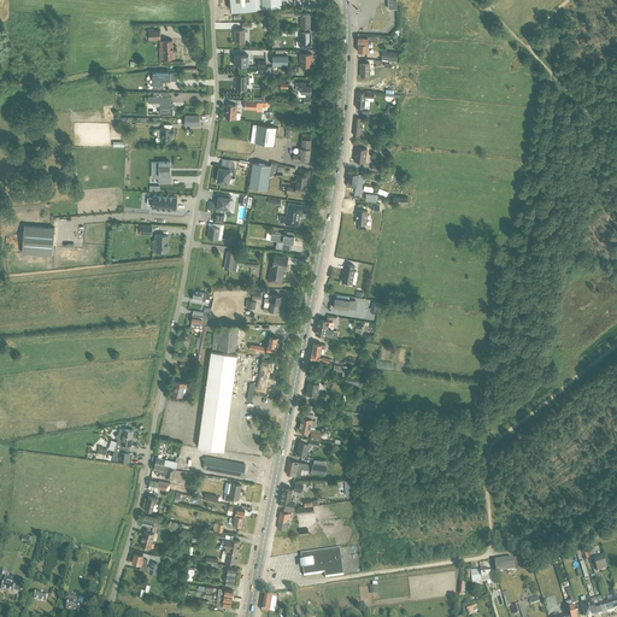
[(230,0),(231,11),(281,7),(280,0),(230,0)]
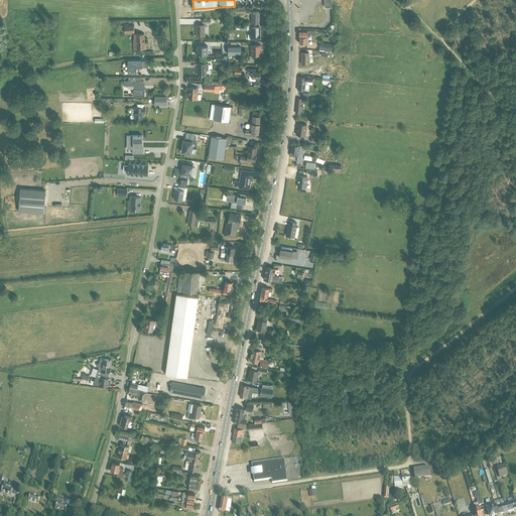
[(252,23),(260,23),(259,11),(252,11),(251,10),(246,10),(246,7),(236,7),(236,13),(251,13),(252,23)]
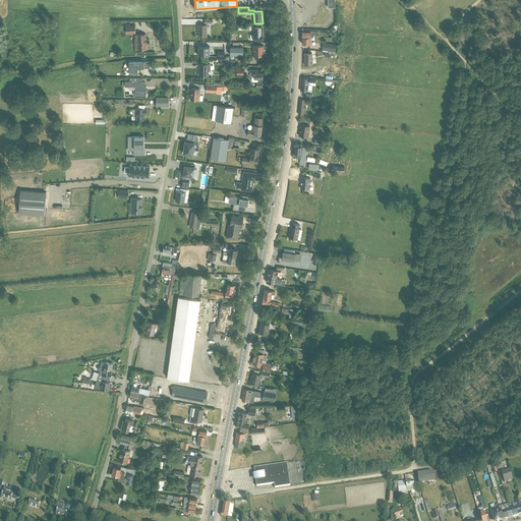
[(197,24),(197,31),(198,31),(198,37),(207,37),(207,24),(197,24)]
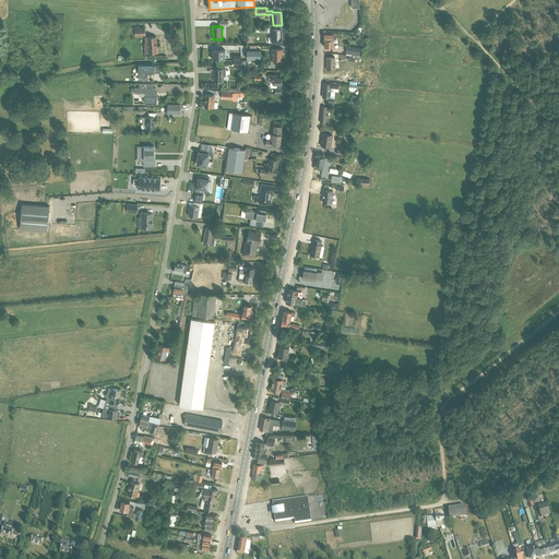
[(273,30),(273,37),(269,37),(269,43),(282,43),(282,30),(273,30)]
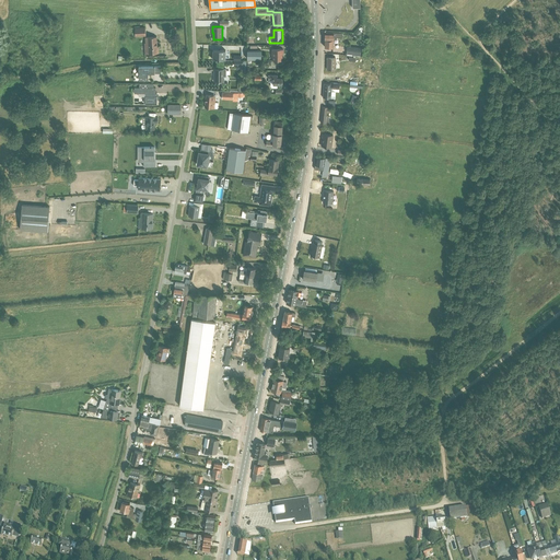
[(325,39),(325,47),(334,47),(334,36),(341,37),(342,34),(334,33),(334,34),(325,34),(325,39)]
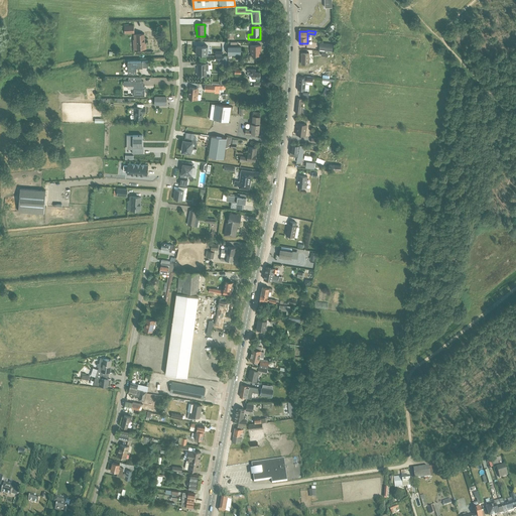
[(134,34),(134,39),(133,40),(133,49),(146,48),(146,43),(145,43),(144,33),(134,34)]
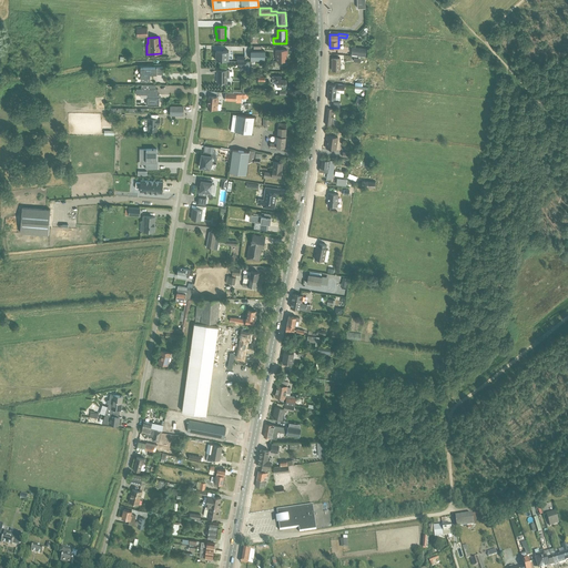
[(276,57),(276,61),(286,61),(286,54),(287,54),(287,49),(275,49),(275,57),(276,57)]
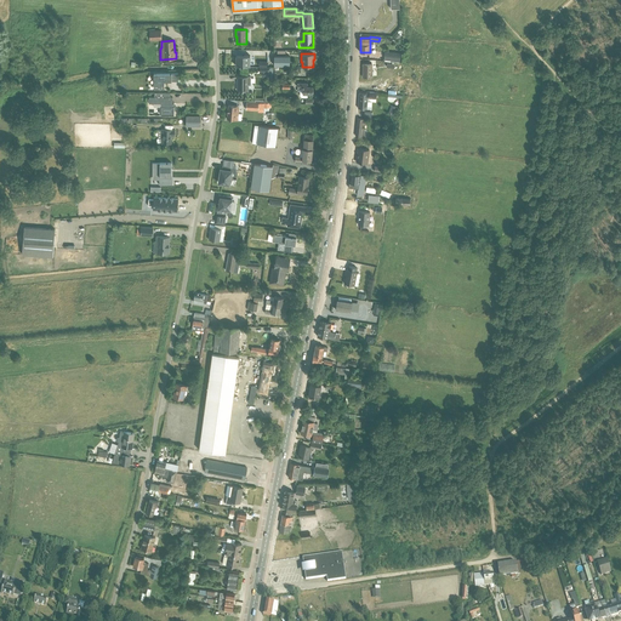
[(251,55),(237,55),(237,66),(250,67),(251,55)]
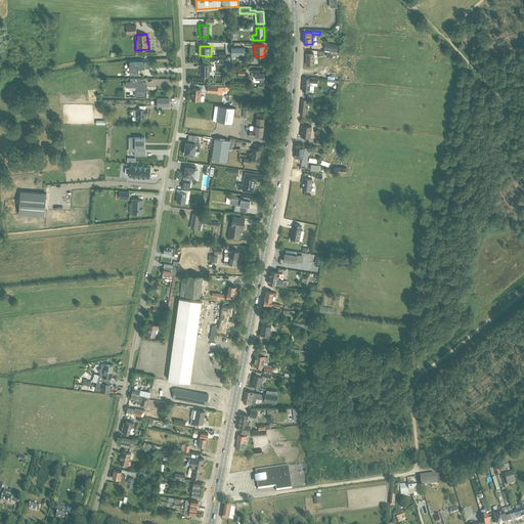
[(233,47),(231,47),(231,55),(245,55),(245,47),(241,47),(233,47)]
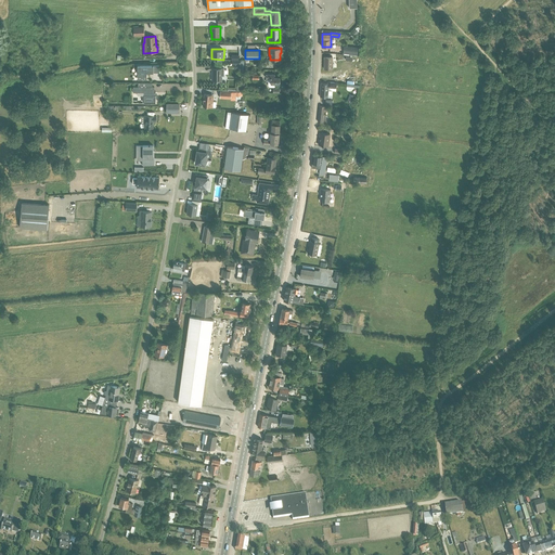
[(145,66),(140,66),(140,80),(146,80),(146,79),(146,76),(146,73),(154,73),(159,73),(159,69),(159,66),(145,66)]
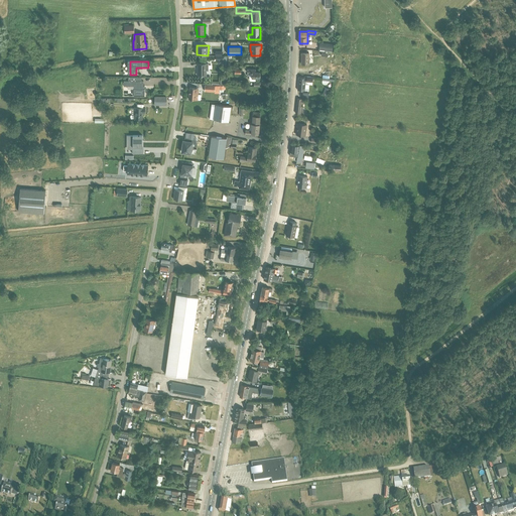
[(206,76),(207,71),(209,71),(209,63),(198,63),(197,68),(198,68),(198,76),(206,76)]
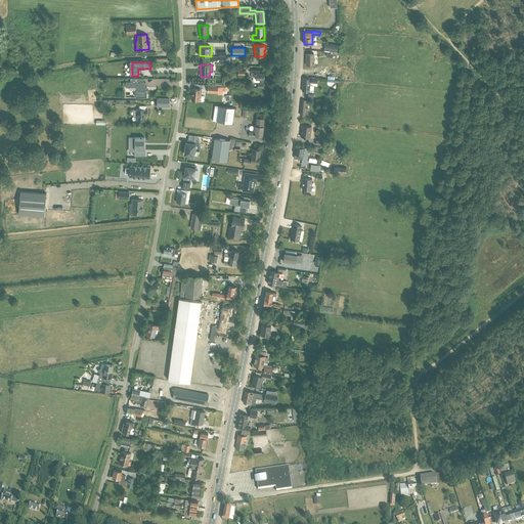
[(260,82),(260,79),(264,79),(264,73),(260,73),(260,71),(252,70),(252,74),(253,74),(253,80),(254,81),(254,82),(255,82),(260,82)]
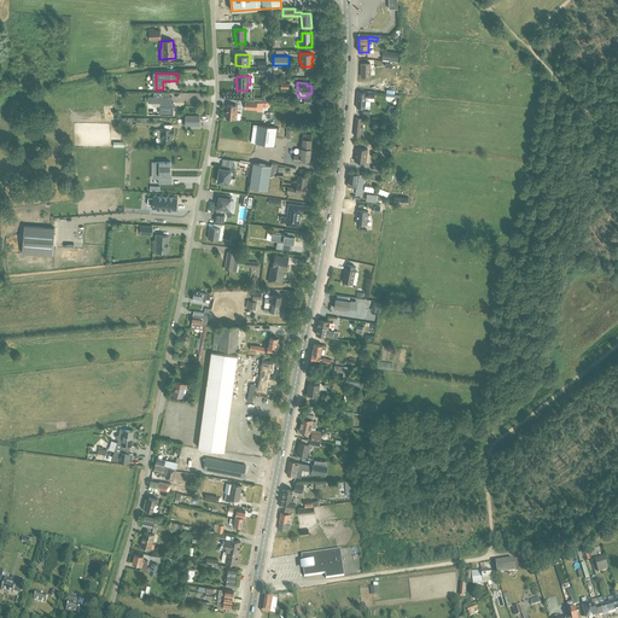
[(395,93),(395,89),(388,88),(388,98),(398,98),(400,94),(395,93)]
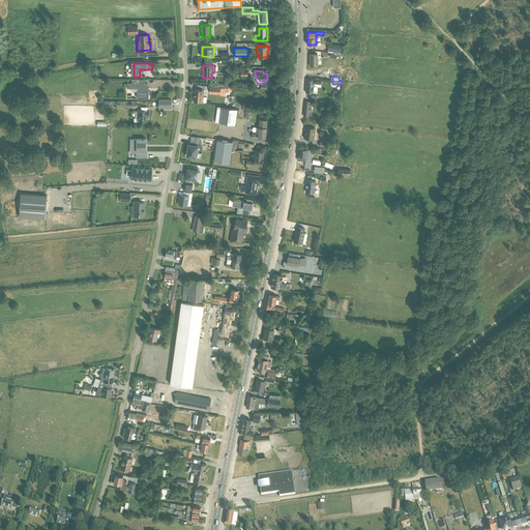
[(314,93),(314,84),(321,84),(322,79),(316,79),(316,80),(306,80),(305,92),(314,93)]
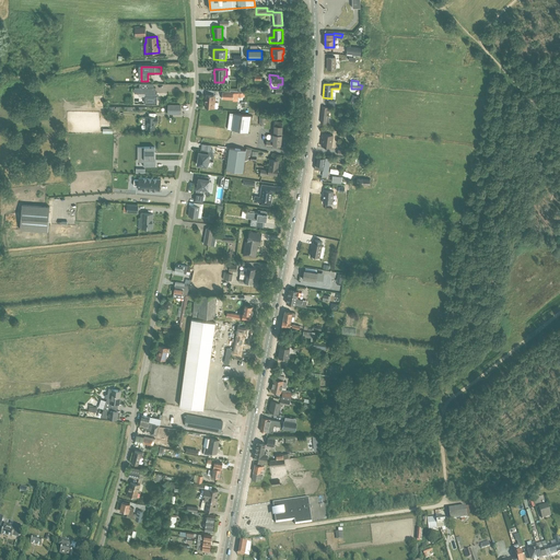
[(135,88),(135,91),(135,93),(139,93),(140,93),(146,93),(146,94),(146,95),(146,96),(146,100),(146,101),(146,104),(152,104),(158,104),(158,100),(158,96),(155,96),(155,94),(155,93),(156,93),(156,91),(156,88),(154,88),(152,88),(148,88),(144,88),(142,88),(141,88),(140,88),(139,88),(135,88)]
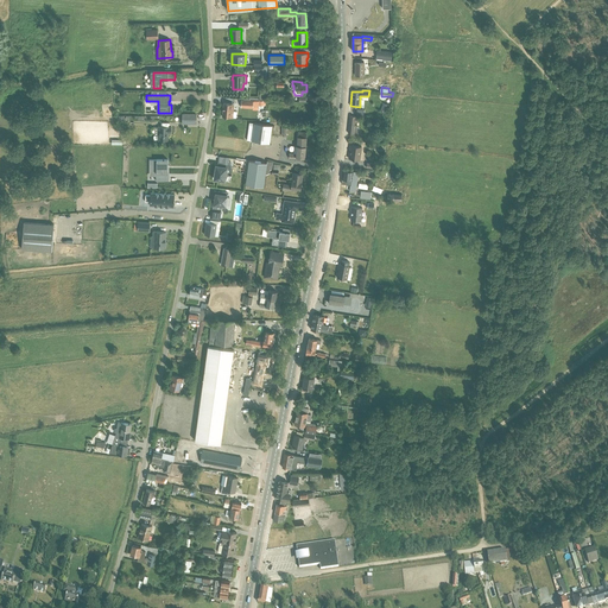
[(225,118),(226,118),(226,116),(233,118),(236,118),(236,113),(235,112),(234,111),(232,111),(233,103),(223,103),(222,116),(225,116),(225,118)]
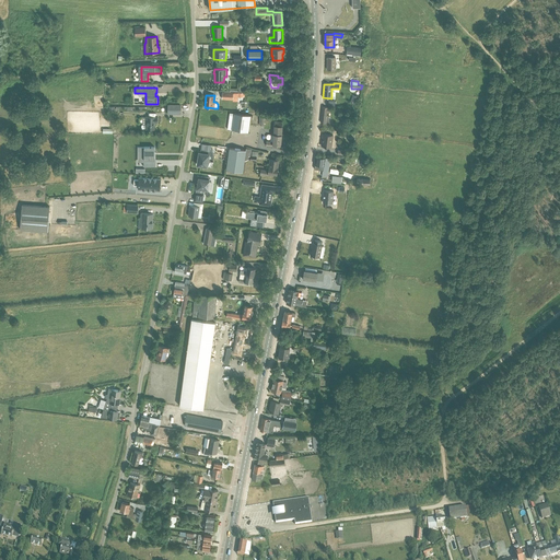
[(323,107),(321,123),(327,124),(328,120),(329,119),(329,116),(329,113),(330,113),(331,108),(323,107)]
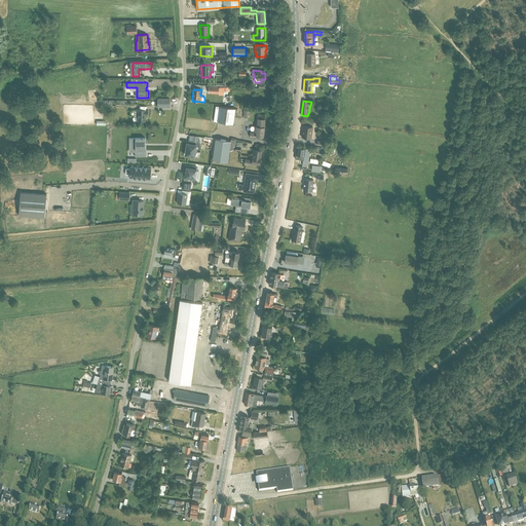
[(233,124),(235,109),(220,107),(218,122),(233,124)]
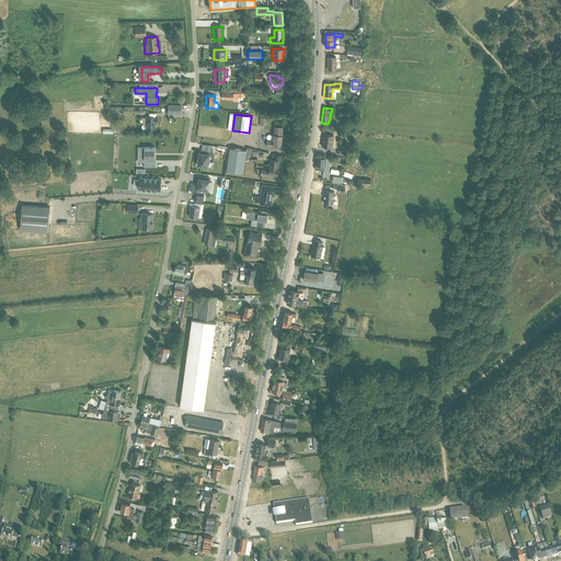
[(142,125),(141,126),(141,128),(142,129),(144,129),(146,129),(156,130),(156,123),(158,123),(158,117),(156,117),(146,117),(146,125),(144,125),(142,125)]
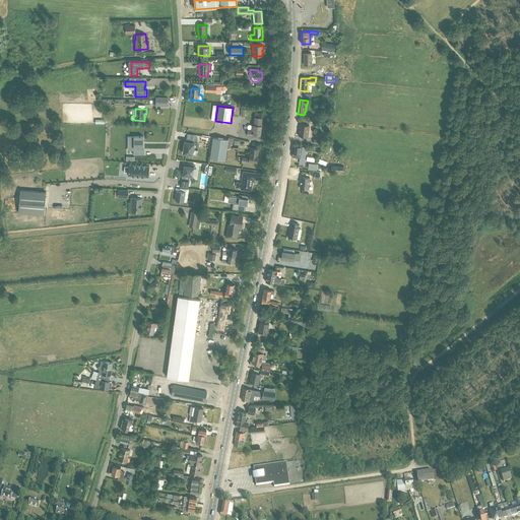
[(261,135),(263,114),(255,113),(254,131),(248,131),(247,135),(254,136),(254,134),(261,135)]
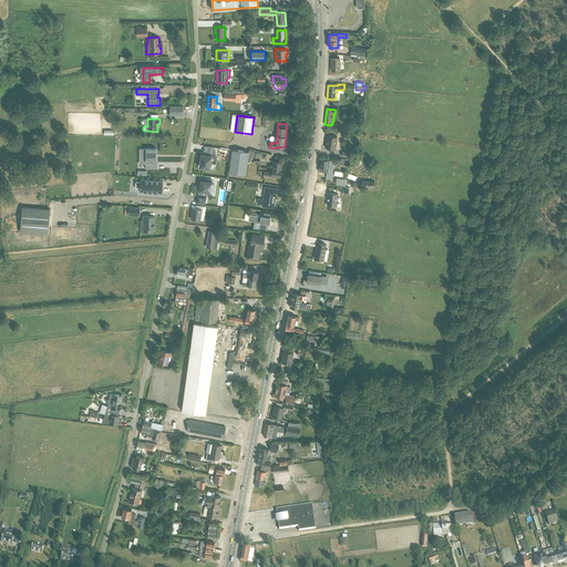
[(337,137),(326,135),(325,148),(334,150),(337,137)]
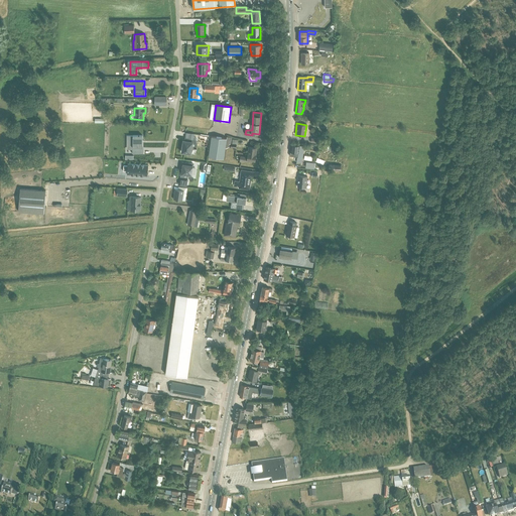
[(142,153),(142,135),(133,135),(133,136),(129,135),(129,136),(129,148),(133,148),(132,149),(132,153),(142,153)]
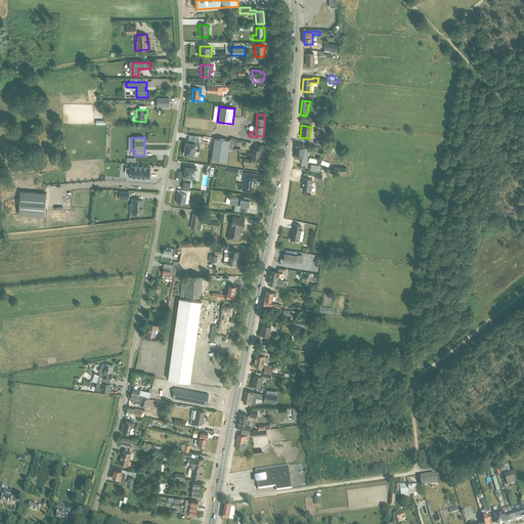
[(185,146),(184,155),(187,155),(192,156),(193,156),(194,150),(200,151),(201,143),(199,143),(200,140),(189,138),(189,139),(188,143),(187,142),(186,146),(185,146)]
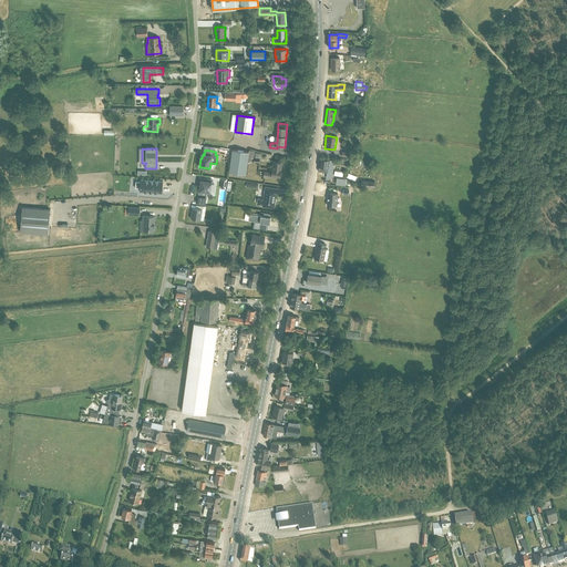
[(249,152),(233,150),(229,172),(246,174),(247,163),(248,163),(251,162),(253,158),(254,158),(254,157),(255,157),(255,151),(249,151),(249,152)]
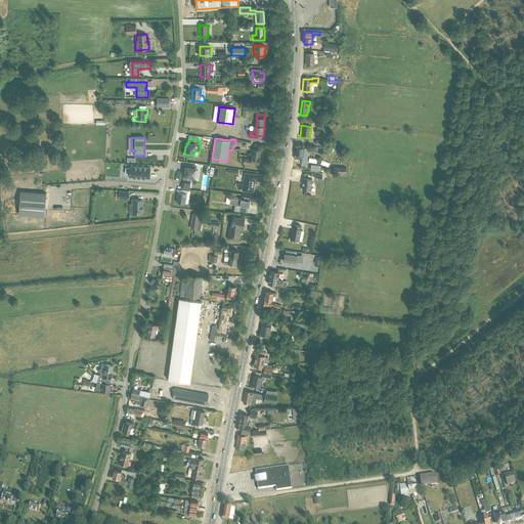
[(295,154),(295,158),(300,159),(303,160),(302,165),(307,166),(309,148),(304,147),(296,146),(295,154)]
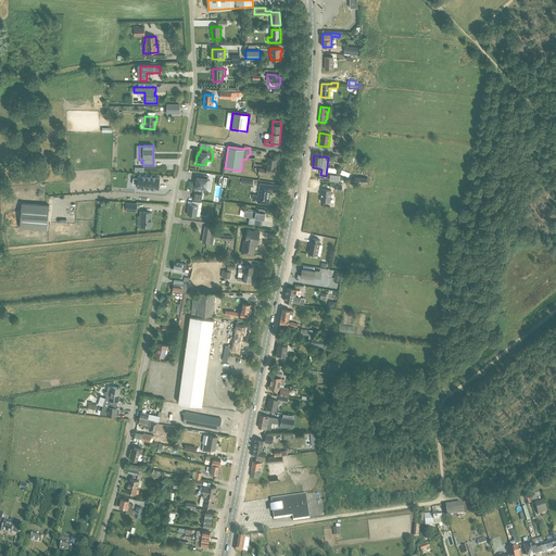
[(277,160),(268,158),(267,165),(266,169),(260,168),(258,173),(266,174),(266,173),(275,174),(276,167),(277,160)]
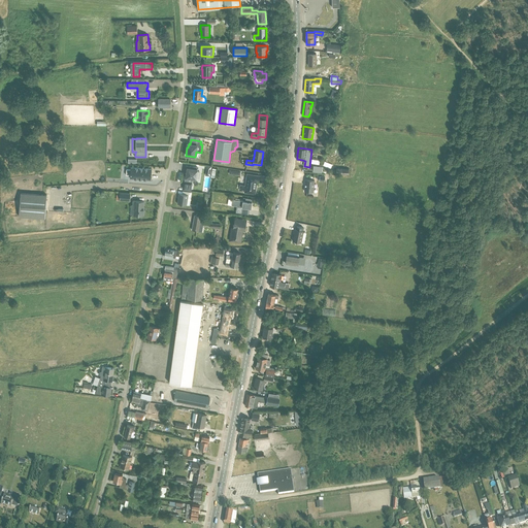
[(185,173),(184,178),(186,178),(184,190),(191,191),(192,179),(196,180),(198,168),(186,166),(185,171),(187,171),(187,173),(185,173)]
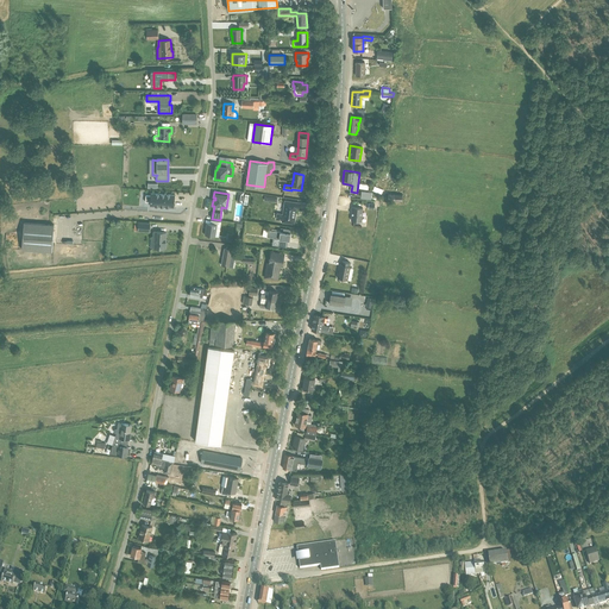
[(146,195),(145,202),(150,202),(150,206),(155,206),(161,207),(161,206),(164,206),(164,207),(170,207),(174,207),(175,201),(175,195),(164,194),(151,193),(151,195),(146,195)]
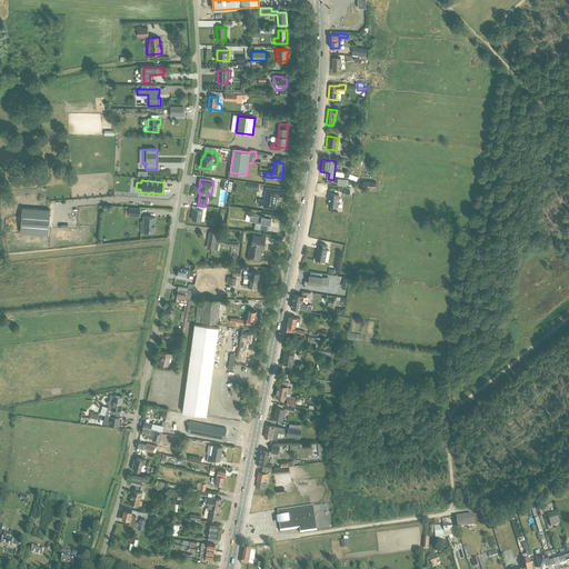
[(276,199),(277,195),(279,195),(280,192),(280,190),(267,188),(266,192),(265,200),(261,200),(259,200),(259,202),(258,205),(261,205),(265,206),(263,207),(275,209),(276,203),(276,199)]
